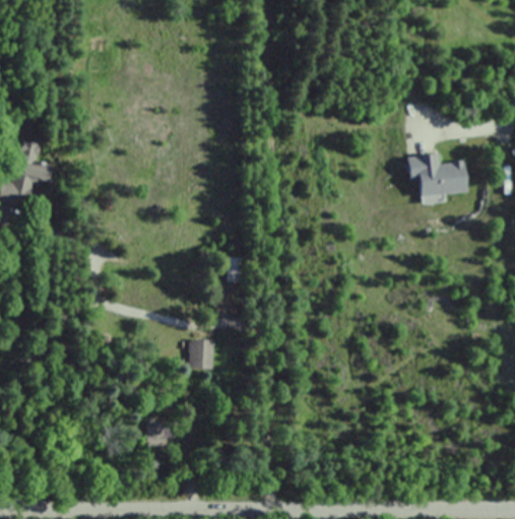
[(52,164),(38,161),(40,143),(21,141),(17,176),(50,179),(52,164)]
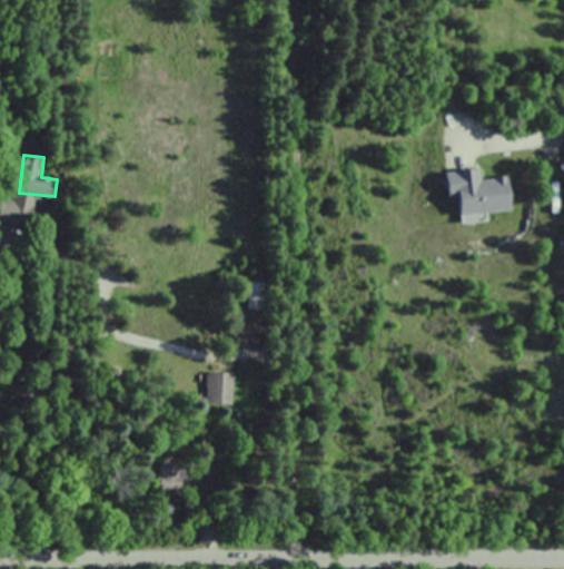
[(512,211),(508,176),(484,178),(483,166),(446,170),(449,198),(458,197),(461,216),(512,211)]
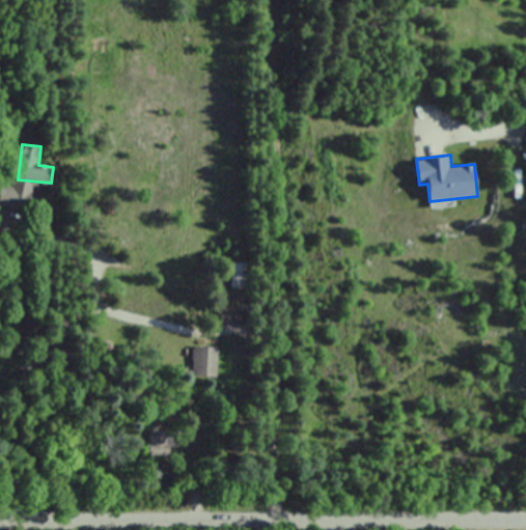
[(234,286),(249,287),(251,262),(236,262),(234,286)]
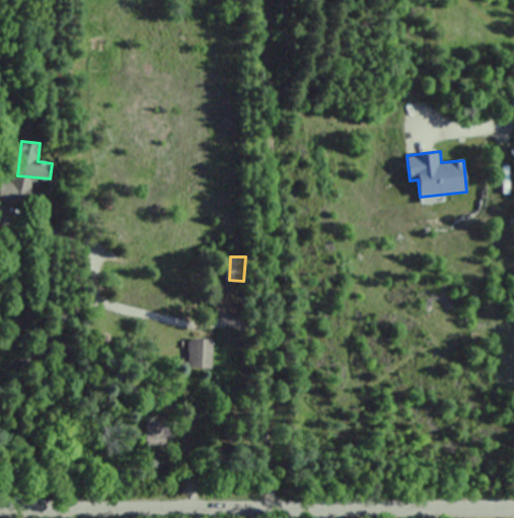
[(191,367),(215,367),(215,339),(191,339),(191,367)]
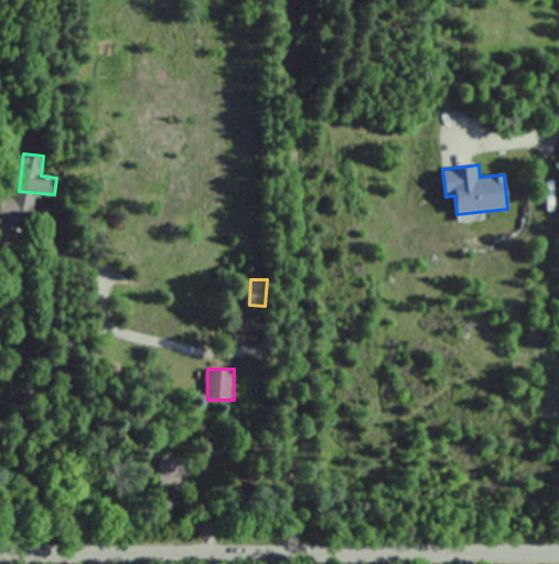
[(184,483),(184,458),(161,458),(161,483),(184,483)]
